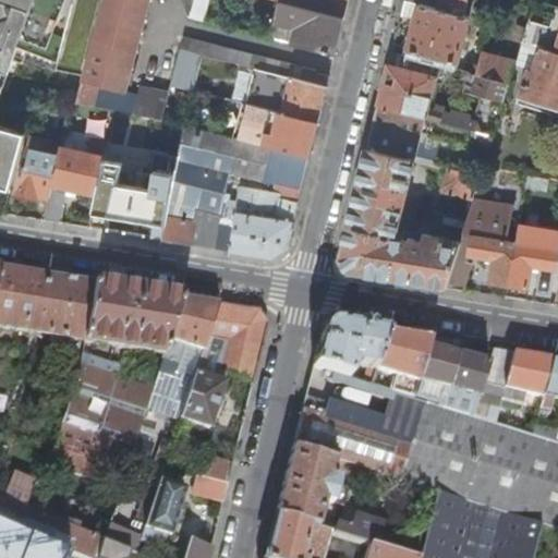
[(84,75),(104,0),(0,0),(0,185),(10,189),(14,172),(25,135),(25,133),(0,125),(0,93),(13,60),(84,75)]
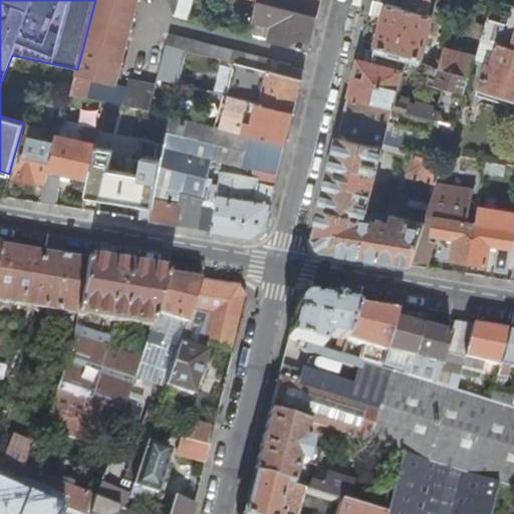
[(116,83),(138,0),(95,0),(77,69),(70,93),(87,97),(106,99),(114,100),(149,110),(156,83),(131,77),(126,91),(91,83),(92,77),(116,83)]
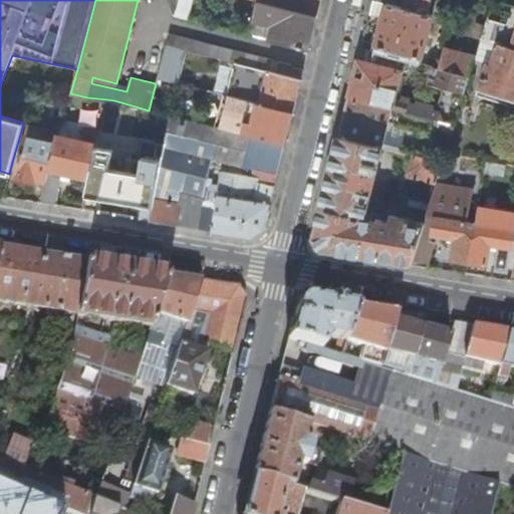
[(169,0),(176,14),(179,0),(169,0)]
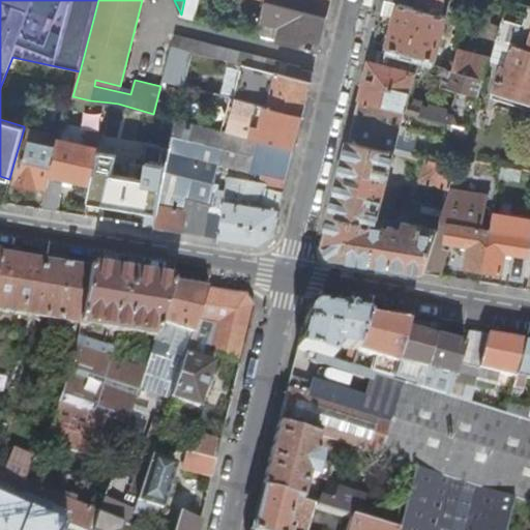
[(192,19),(196,0),(184,0),(181,15),(181,16),(192,19)]
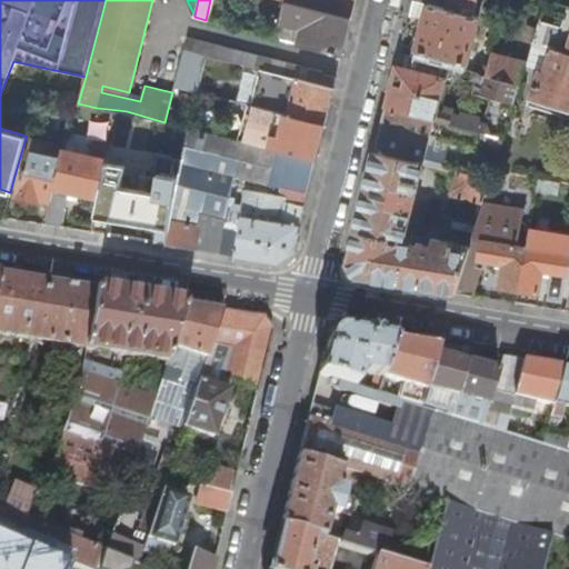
[(303,26),(299,43),(342,53),(347,36),(351,16),(288,0),(287,0),(282,20),(303,26)]
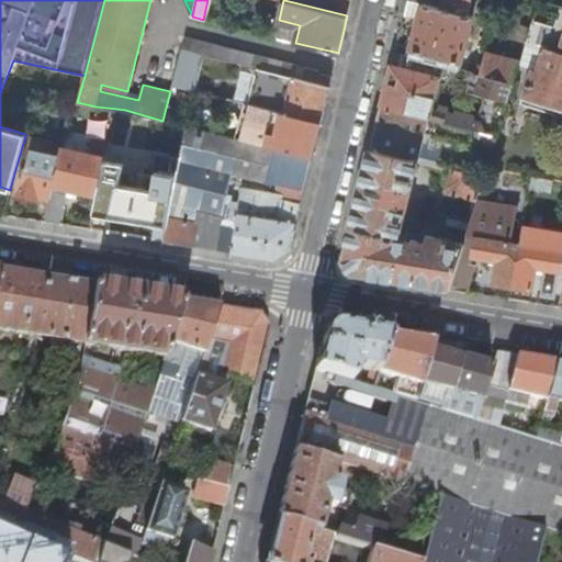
[(284,0),(347,15),(350,0),(284,0)]
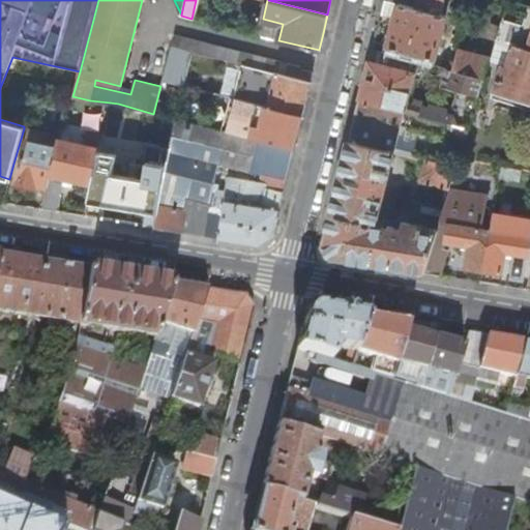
[(447,13),(442,12),(417,7),(408,5),(388,0),(384,0),(381,13),(396,18),(388,46),(436,57),(447,13)]
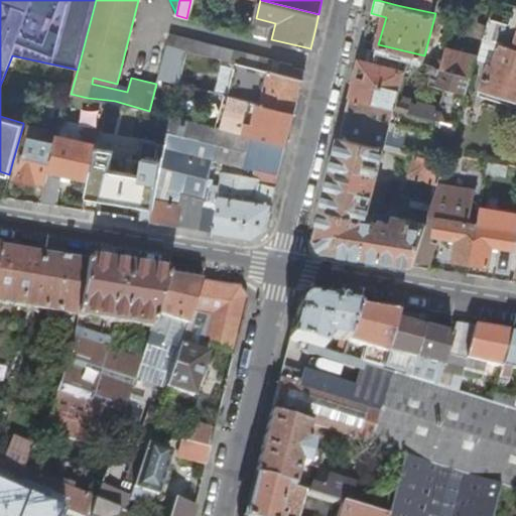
[(408,0),(406,7),(430,12),(433,0),(408,0)]
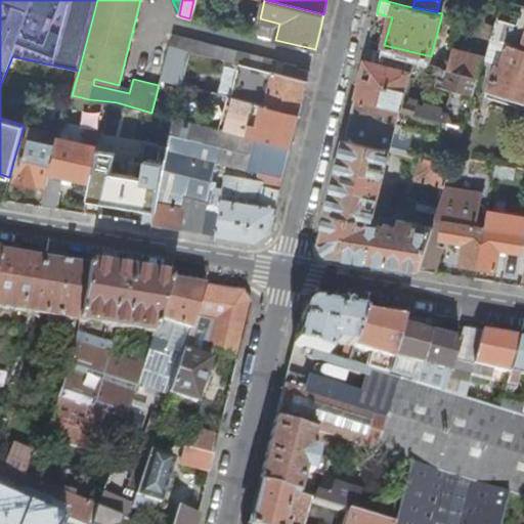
[(517,24),(498,17),(495,25),(491,37),(509,43),(523,47),(523,4),(517,24)]
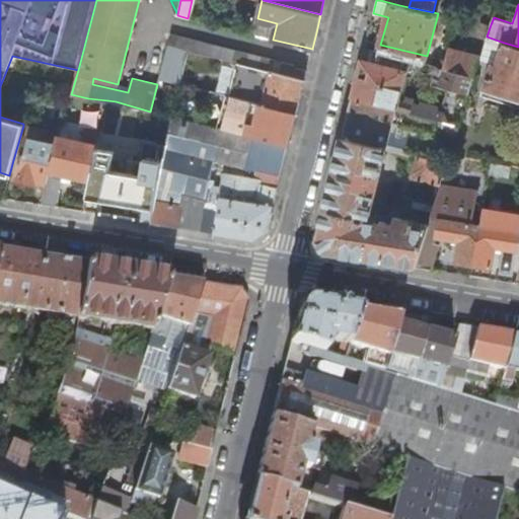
[(477,36),(487,39),(487,36),(491,24),(482,21),(477,36)]
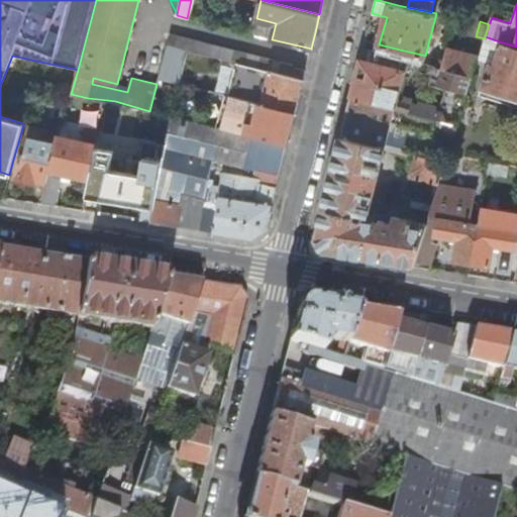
[(288,77),(290,72),(291,66),(171,34),(168,45),(188,50),(236,64),(288,77)]
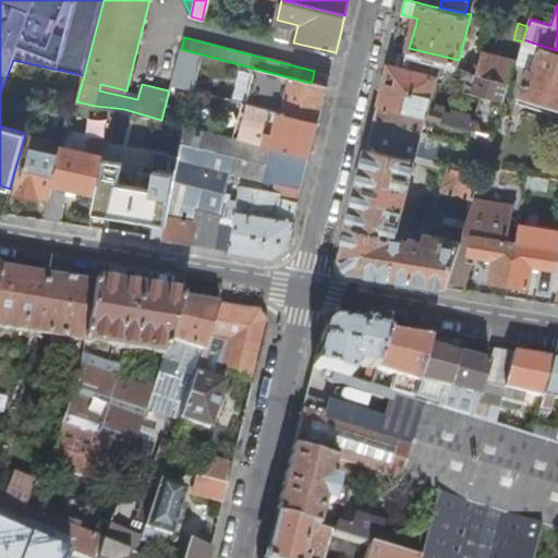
[(535,68),(542,46),(523,39),(523,41),(518,59),(512,77),(525,82),(531,65),(535,68)]
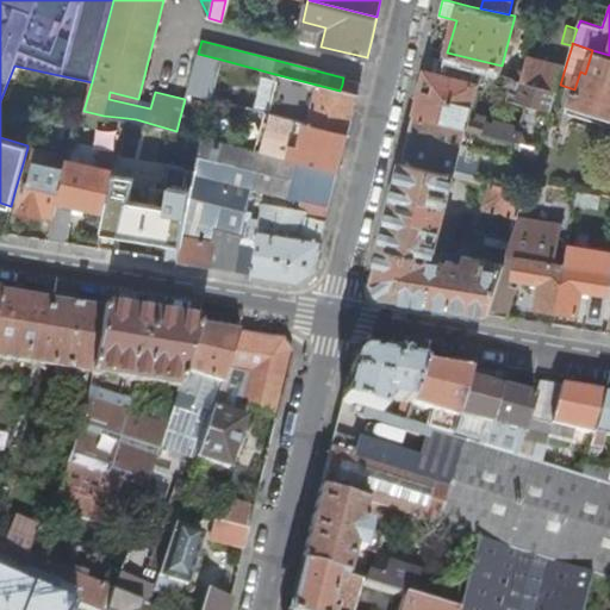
[(591,112),(609,118),(609,55),(592,50),(585,74),(580,72),(574,89),(567,110),(589,117),(591,112)]
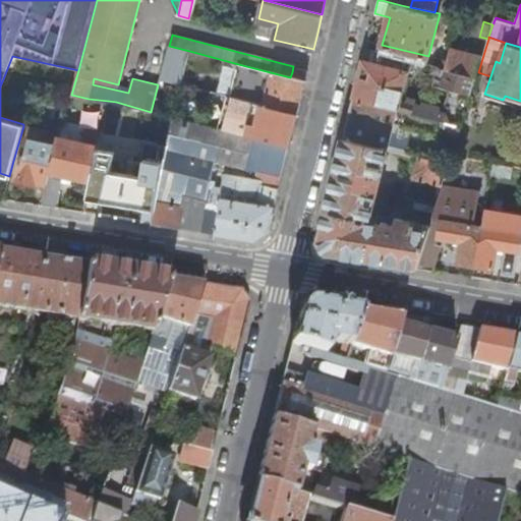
[(189,51),(169,46),(160,78),(180,83),(189,51)]
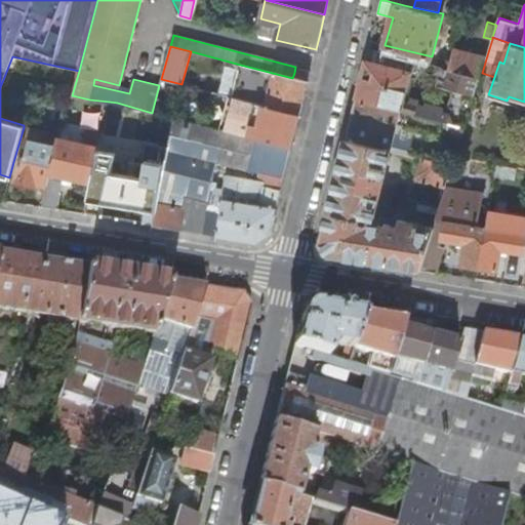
[(444,61),(442,68),(480,77),(482,73),(487,55),(456,48),(452,63),(444,61)]
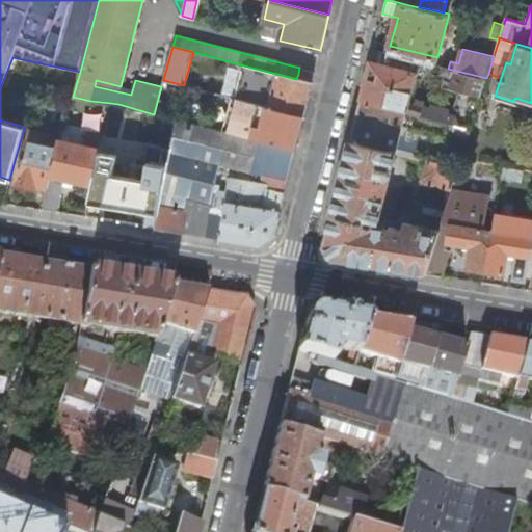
[(416,73),(415,80),(421,82),(426,63),(373,50),(370,62),(416,73)]
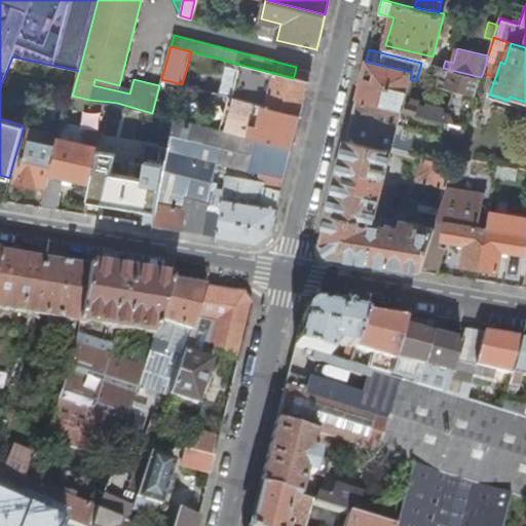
[(402,110),(404,103),(410,79),(411,72),(366,62),(363,76),(357,99),(402,110)]
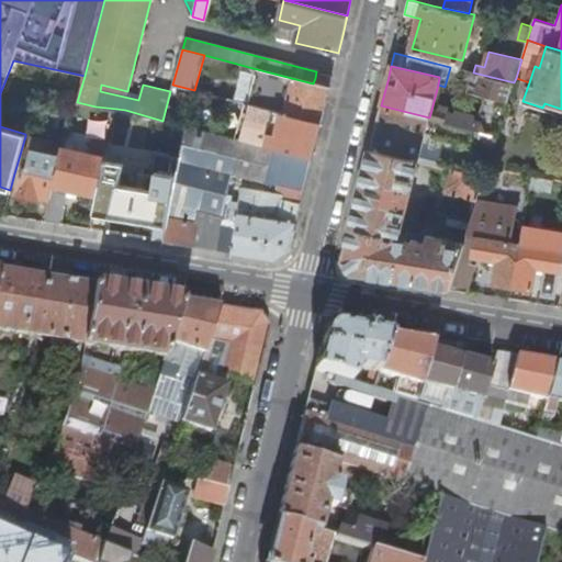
[(248,104),(251,105),(319,123),(324,107),(329,87),(313,83),(257,69),(248,104)]
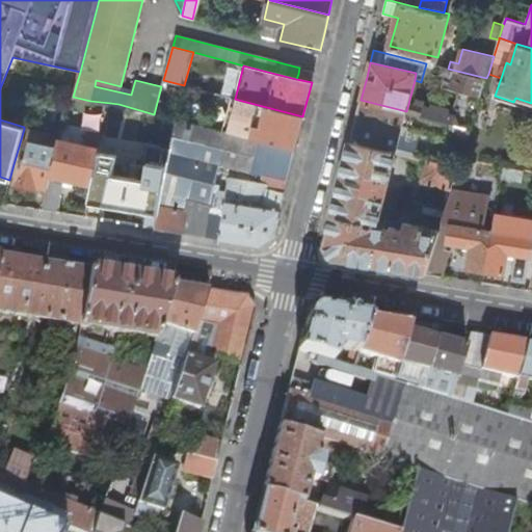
[(298,74),(296,79),(312,82),(313,77),(298,74)]
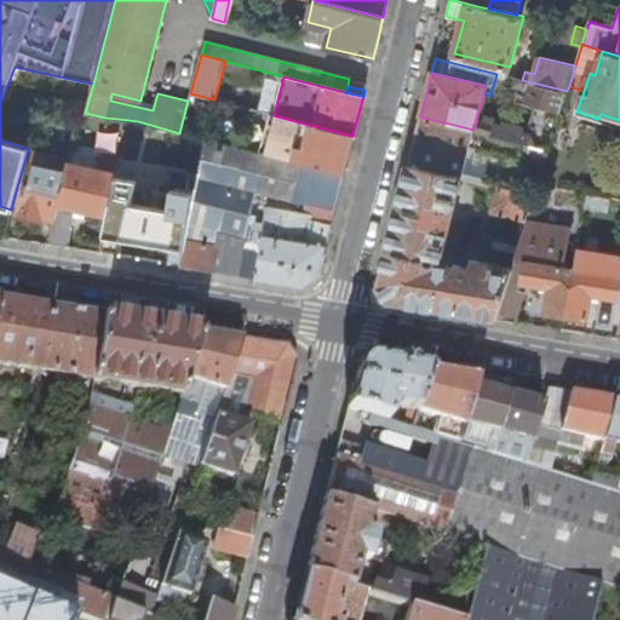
[(619,120),(601,114),(598,119),(619,126),(619,120)]
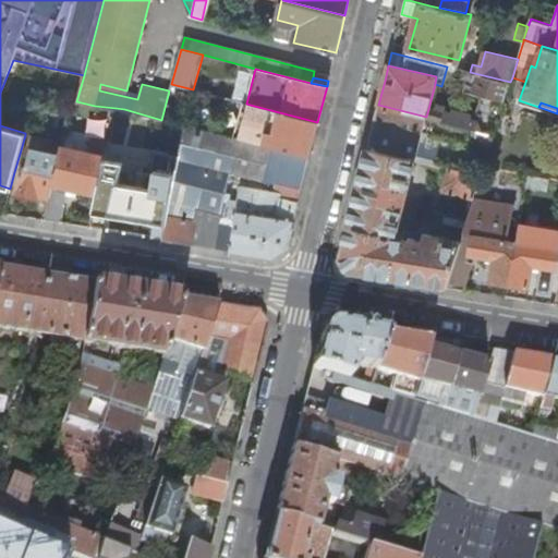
[(317,122),(250,105),(240,138),(254,142),(267,145),(274,147),(310,156),(313,141),(317,122)]
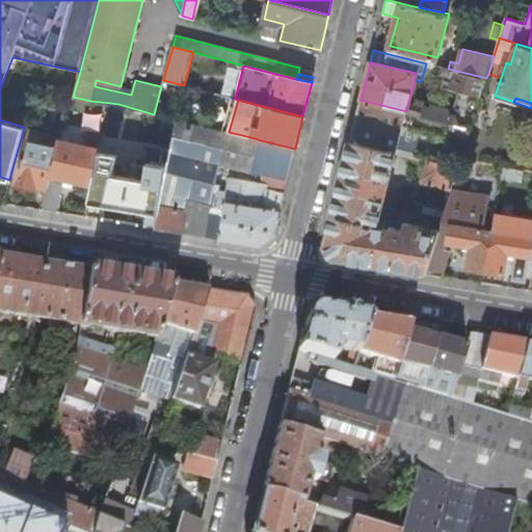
[(414,127),(467,140),(472,127),(421,114),(415,112),(406,111),(361,100),(356,117),(351,141),(396,152),(404,118),(415,121),(414,127)]
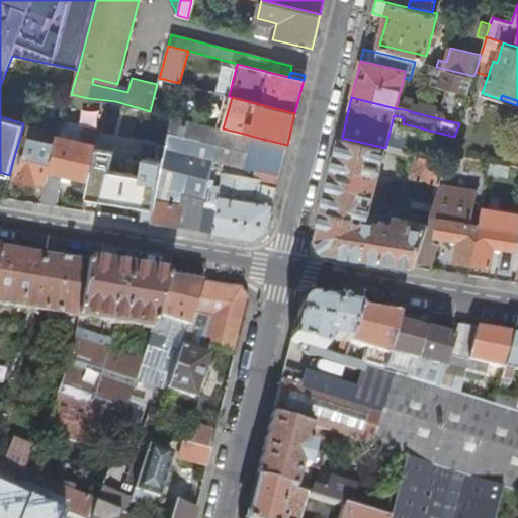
[(406,103),(404,109),(410,111),(413,101),(404,98),(403,102),(406,103)]
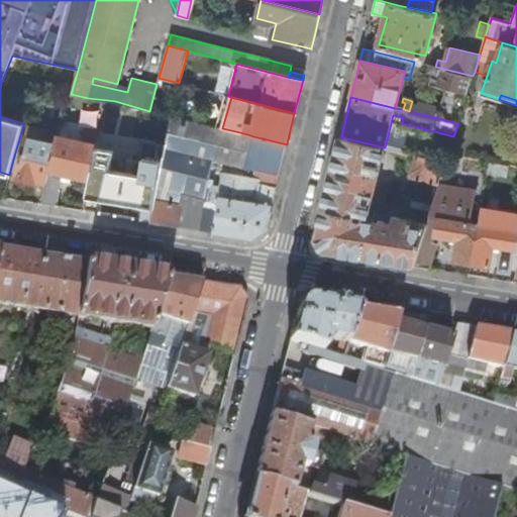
[(402,102),(397,101),(395,108),(403,109),(405,103),(402,102)]
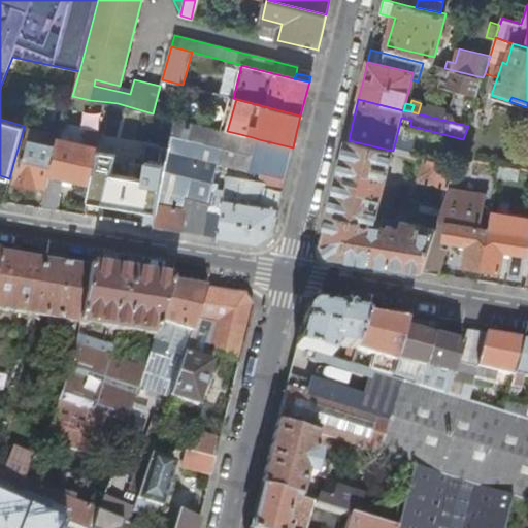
[(87,108),(83,125),(100,128),(104,111),(87,108)]
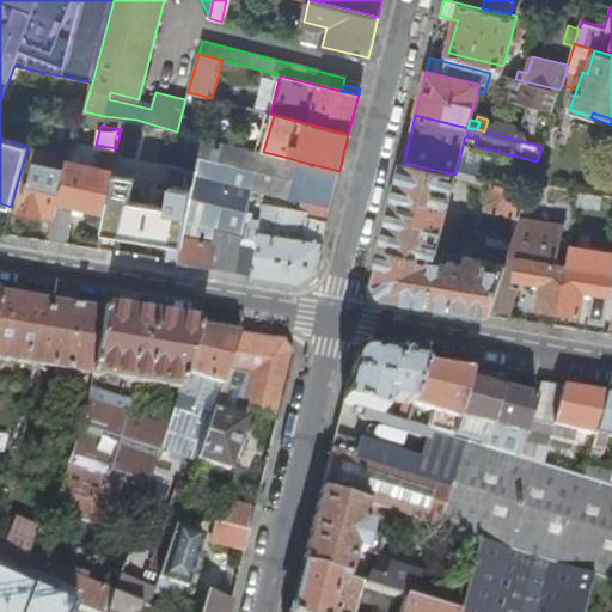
[(285,195),(293,159),(279,155),(263,152),(202,136),(195,170),(182,236),(216,242),(212,268),(237,273),(242,244),(244,244),(256,188),(285,195)]
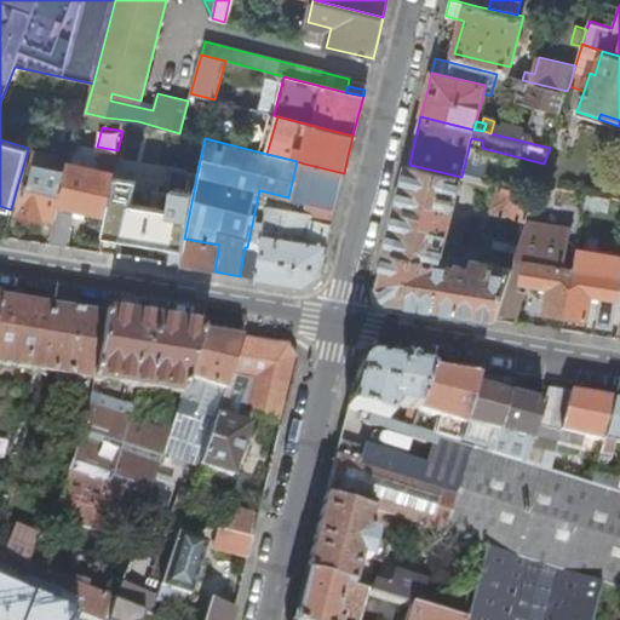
[(42,216),(53,218),(65,166),(55,162),(56,156),(34,150),(17,212),(42,218),(42,216)]
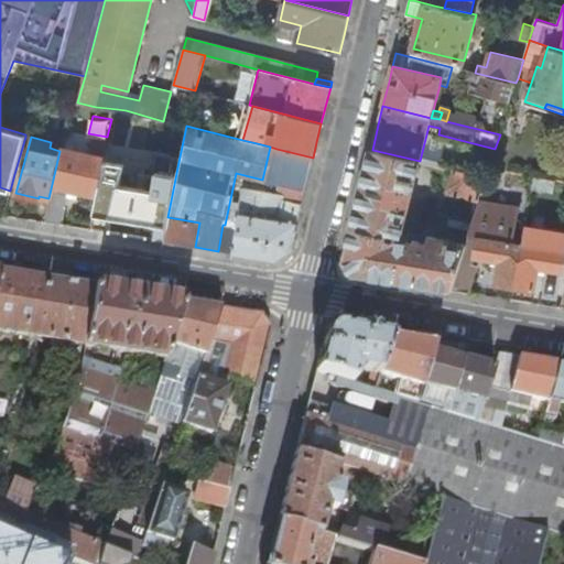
[(96,151),(102,152),(107,153),(110,142),(98,139),(96,151)]
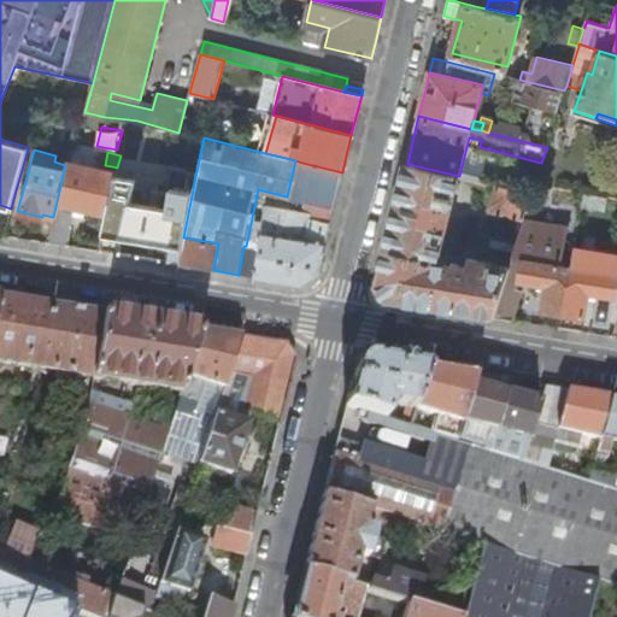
[(117,168),(112,166),(111,172),(66,162),(65,165),(53,217),(47,242),(68,245),(74,209),(105,217),(115,176),(117,168)]
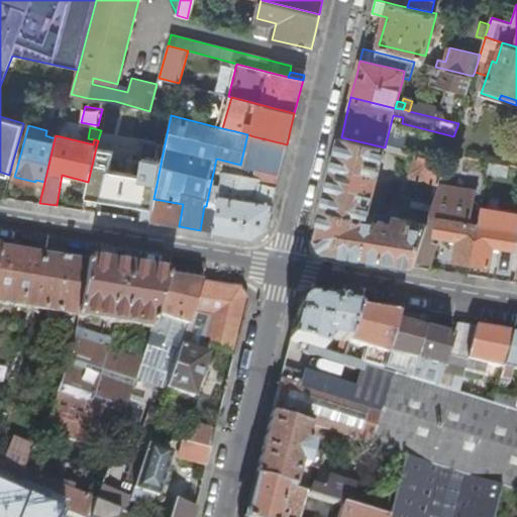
[(245,168),(279,176),(287,144),(253,136),(245,168)]
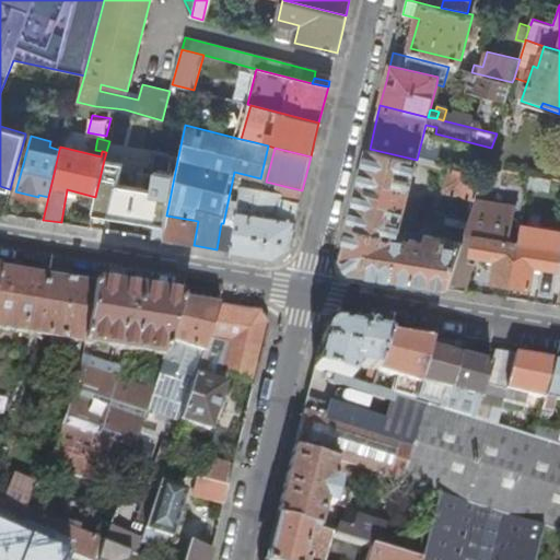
[(397,237),(417,160),(370,149),(342,259),(351,272),(383,278),(447,288),(462,243),(427,234),(426,238),(422,237),(422,241),(412,237),(410,241),(397,237)]
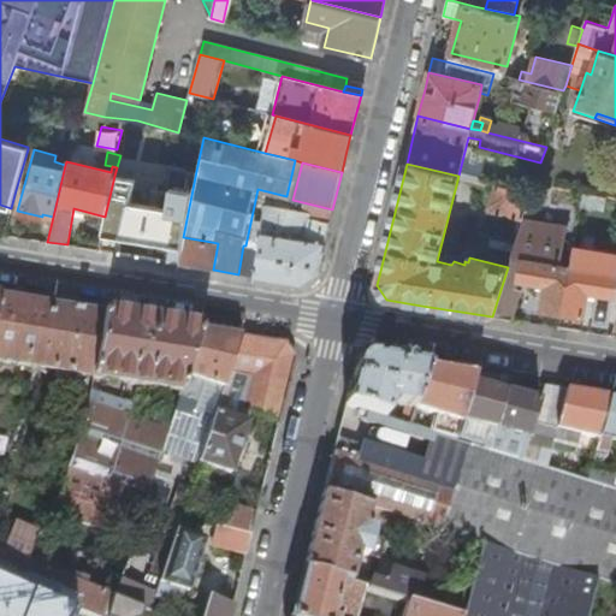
[(134,179),(114,176),(105,217),(101,235),(170,246),(166,262),(178,264),(183,237),(196,171),(171,166),(165,193),(181,195),(177,209),(164,208),(165,202),(148,200),(148,205),(130,201),(134,179)]
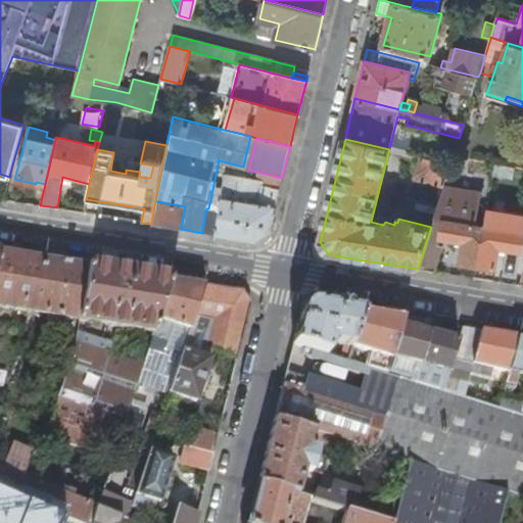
[(465,167),(466,157),(454,155),(452,163),(465,167)]
